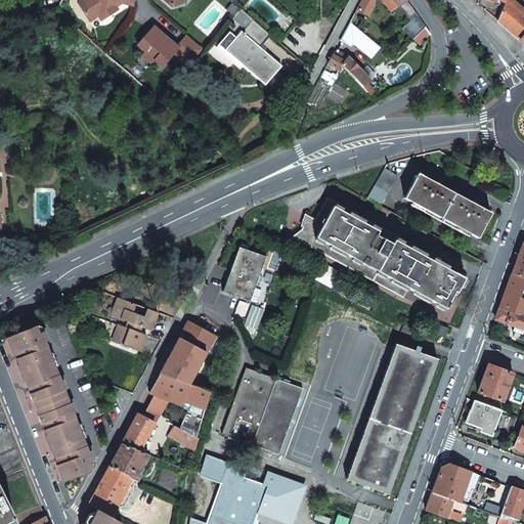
[(81,0),(78,3),(89,20),(98,15),(106,10),(107,13),(117,7),(116,6),(113,2),(116,0),(120,0),(122,2),(134,5),(134,0),(81,0)]
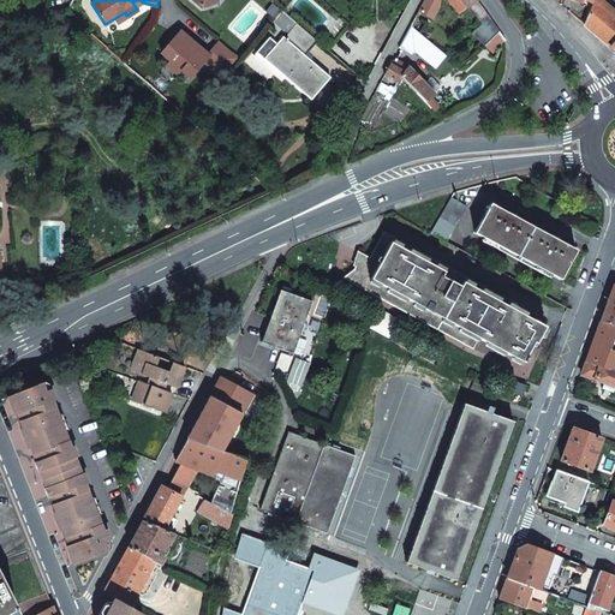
[(472,34),(484,46),(499,33),(475,0),(423,0),(418,11),(433,19),(439,7),(439,0),(447,0),(449,3),(451,4),(452,4),(453,3),(454,4),(458,0),(460,0),(466,9),(470,6),(482,24),(472,34)]
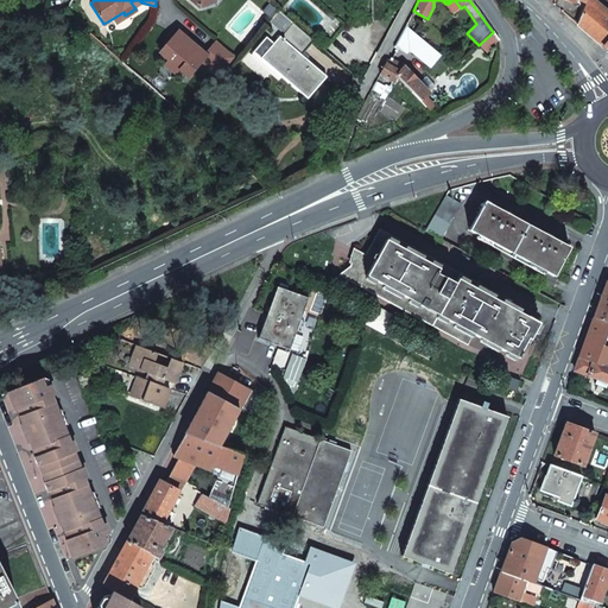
[(445,4),(444,2),(454,14),(461,8),(455,0),(453,0),(449,4),(448,2),(447,4),(445,4)]
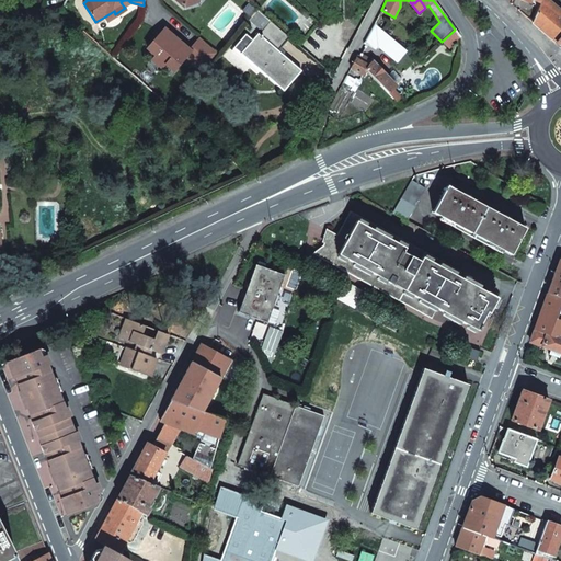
[(541,0),(540,2),(533,23),(556,43),(560,36),(560,10),(548,0),(541,0)]
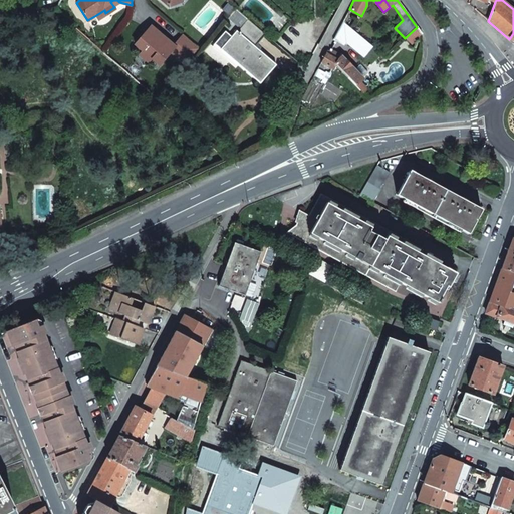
[(104,10),(96,15),(99,20),(115,9),(114,7),(105,13),(104,10)]
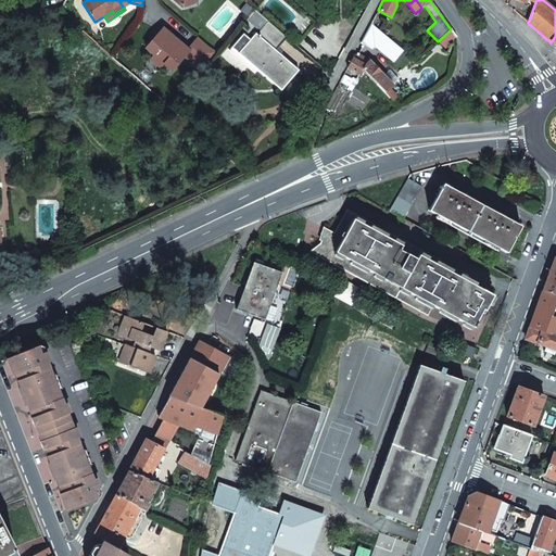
[(287,37),(253,9),(245,19),(260,30),(256,34),(255,33),(249,39),(237,53),(280,90),(299,70),(276,51),(287,37)]
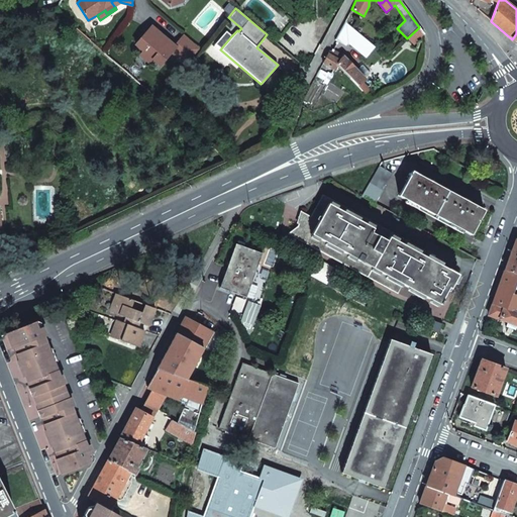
[(366,56),(374,46),(344,21),(335,39),(344,47),(348,41),(366,56)]
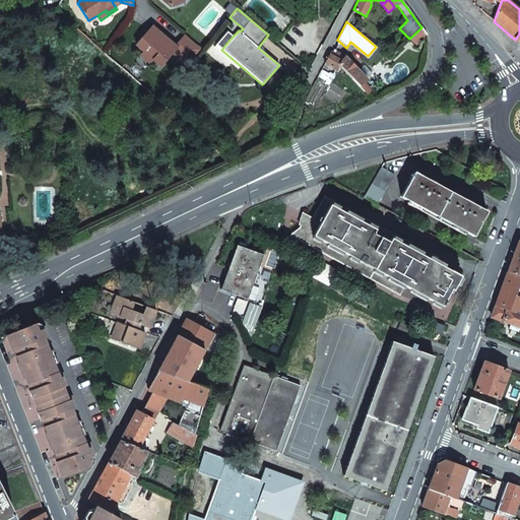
[(171,53),(187,67),(202,49),(185,35),(175,46),(169,41),(168,42),(158,35),(159,33),(151,25),(150,26),(148,25),(144,30),(145,33),(135,44),(138,47),(143,51),(140,55),(149,63),(152,59),(157,63),(160,66),(171,53)]
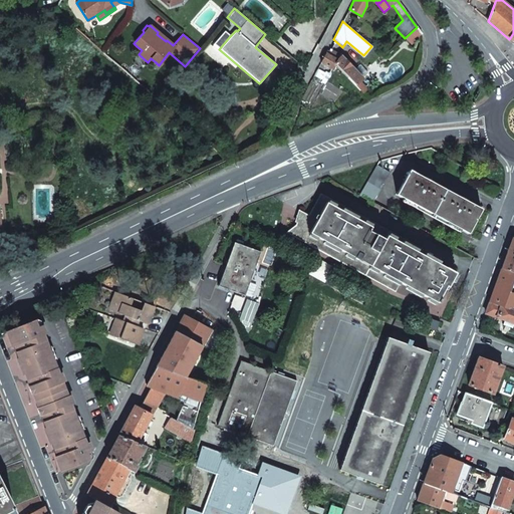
[(411,44),(420,37),(422,35),(417,27),(405,38),(411,44)]
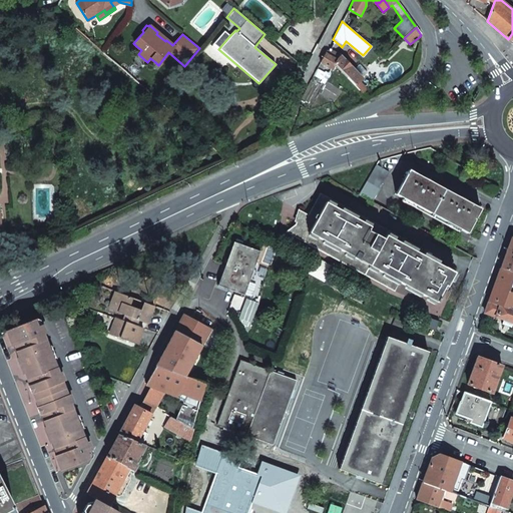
[(218,49),(229,36),(224,31),(213,44),(218,49)]
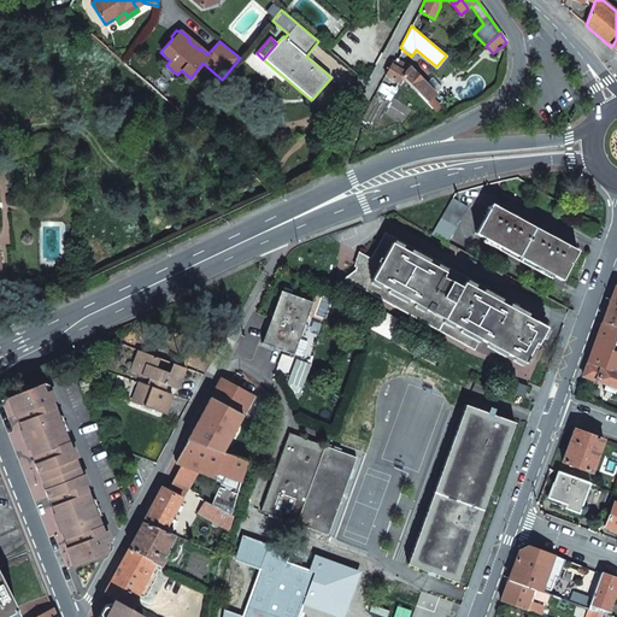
[(164,56),(160,59),(166,65),(170,60),(164,56)]
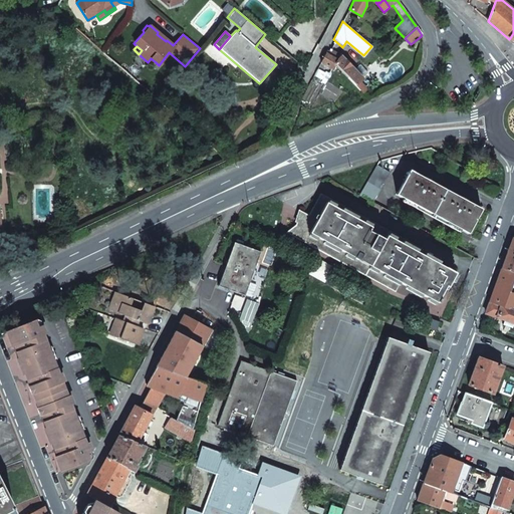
[(347,78),(362,93),(366,89),(359,81),(362,78),(361,78),(354,70),(340,54),(339,55),(331,49),(327,54),(337,60),(335,65),(347,78)]
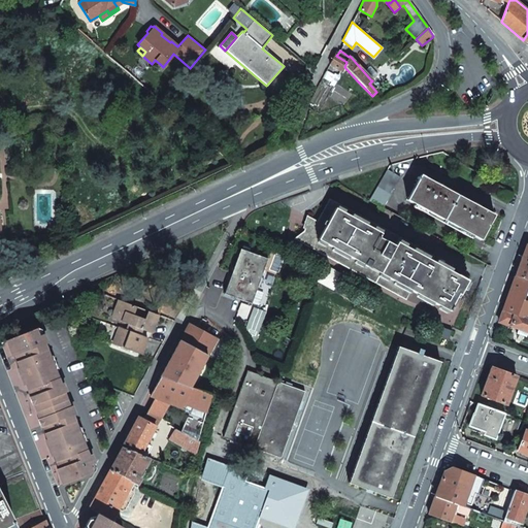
[(334,55),(329,64),(341,70),(341,71),(344,67),(347,62),(336,56),(334,55)]
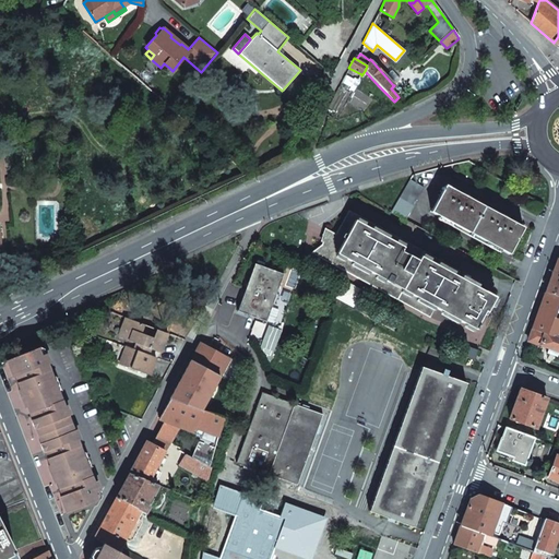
[(164,63),(161,68),(166,72),(169,68),(164,63)]
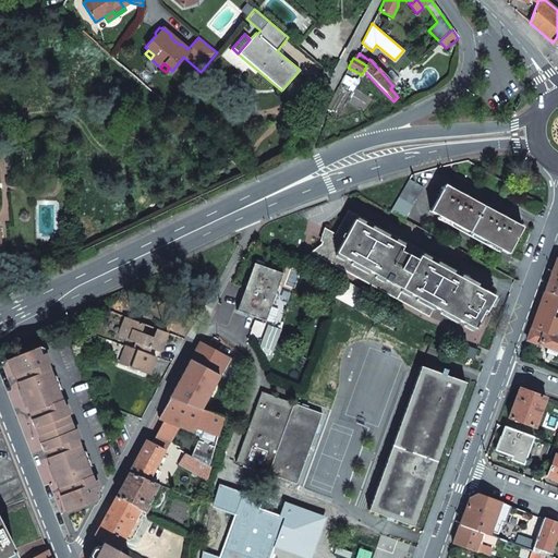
[(390,70),(385,76),(392,85),(399,79),(390,70)]
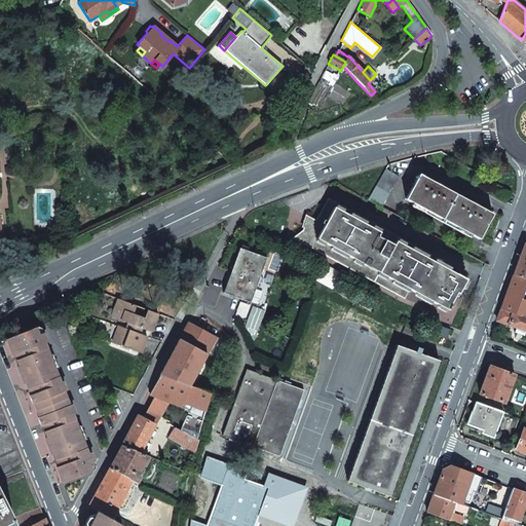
[(340,71),(340,70),(334,80),(346,87),(349,89),(355,80),(343,67),(340,71)]
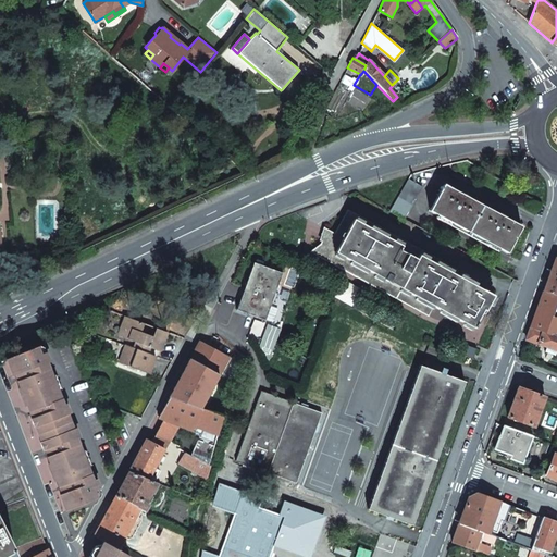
[(404,219),(422,187),(408,178),(390,211),(404,219)]
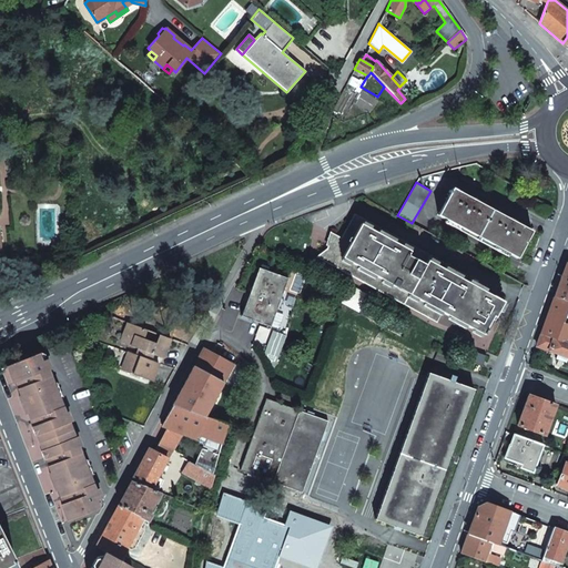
[(517,259),(531,232),(453,189),(438,215),(517,259)]
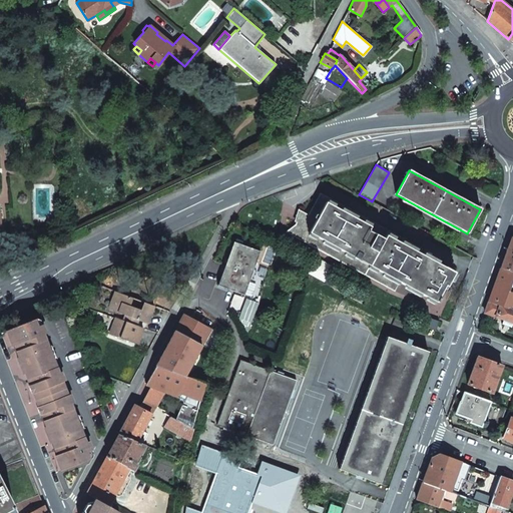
[(447,287),(454,273),(420,253),(423,248),(321,192),(309,215),(300,210),(296,224),(291,228),(288,232),(394,292),(399,283),(435,302),(445,286),(447,287)]
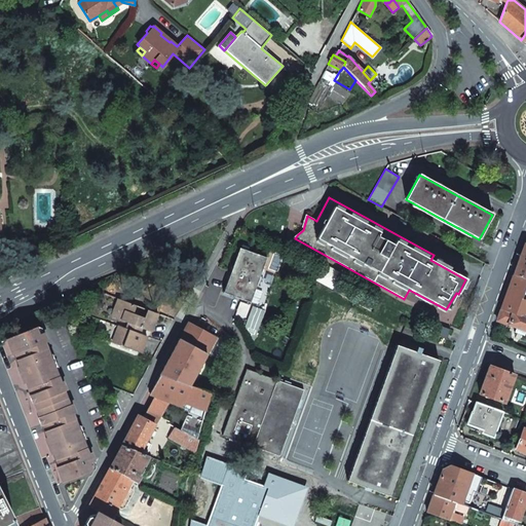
[(523,249),(513,275),(525,279),(525,243),(523,249)]
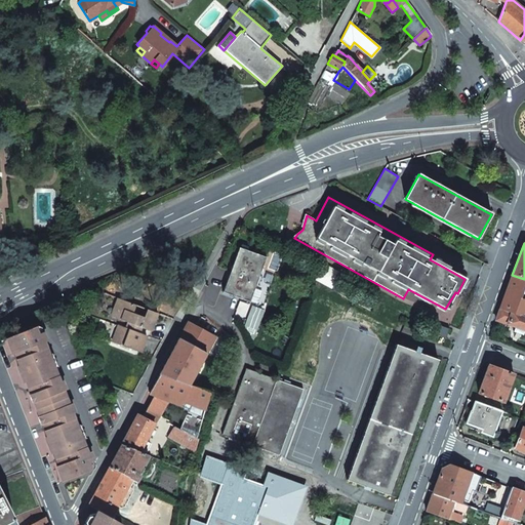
[(238,247),(221,292),(249,303),(265,256),(238,247)]
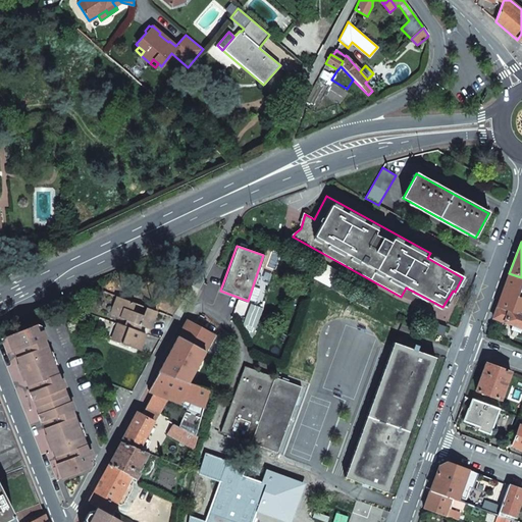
[(521,277),(509,273),(500,299),(498,307),(519,314),(521,306),(521,299),(518,298),(520,292),(521,293),(521,277)]
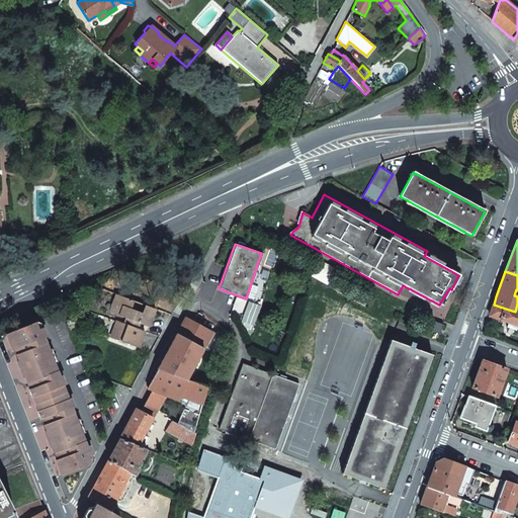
[(155,310),(118,295),(112,314),(124,318),(139,324),(148,327),(155,310)]
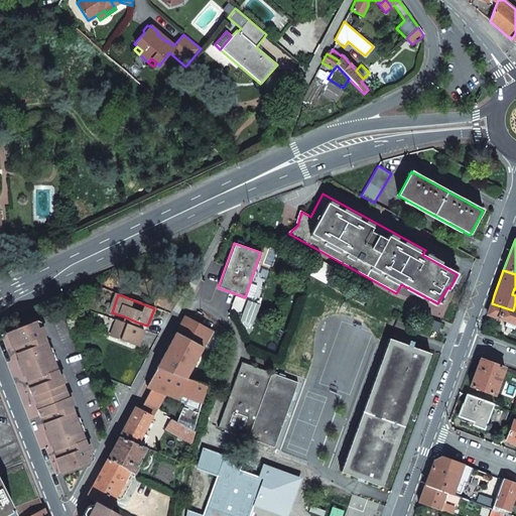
[(515,311),(513,310),(492,303),(487,314),(507,321),(515,325),(515,311)]
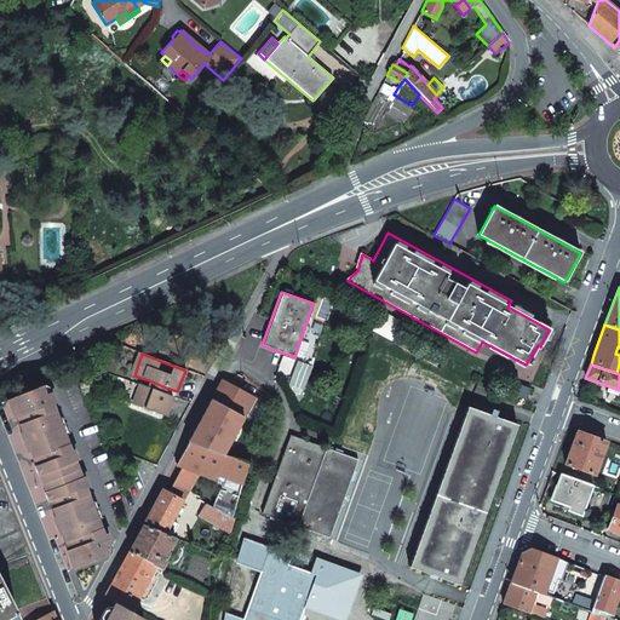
[(253,397),(220,379),(188,442),(224,457),(227,452),(224,451),(228,443),(231,437),(253,397)]
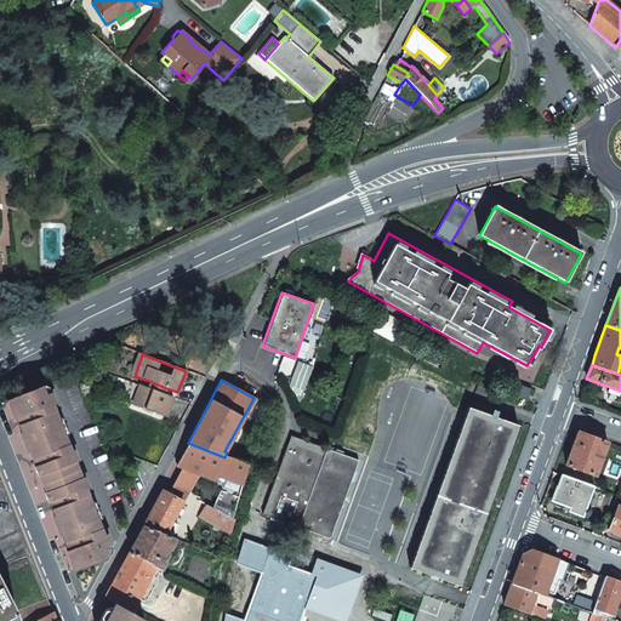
[(164,394),(166,388),(149,381),(147,388),(164,394)]
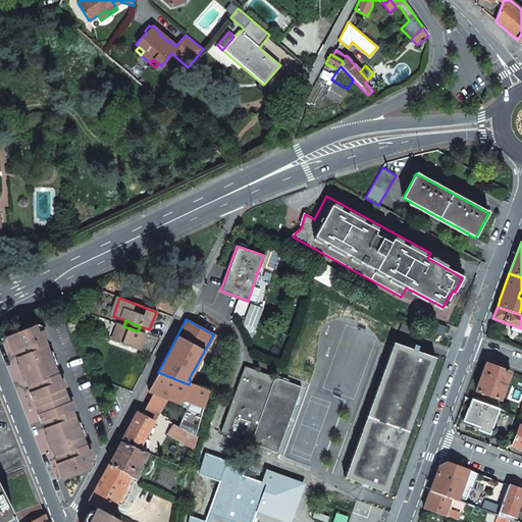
[(444,336),(447,327),(434,323),(431,331),(444,336)]
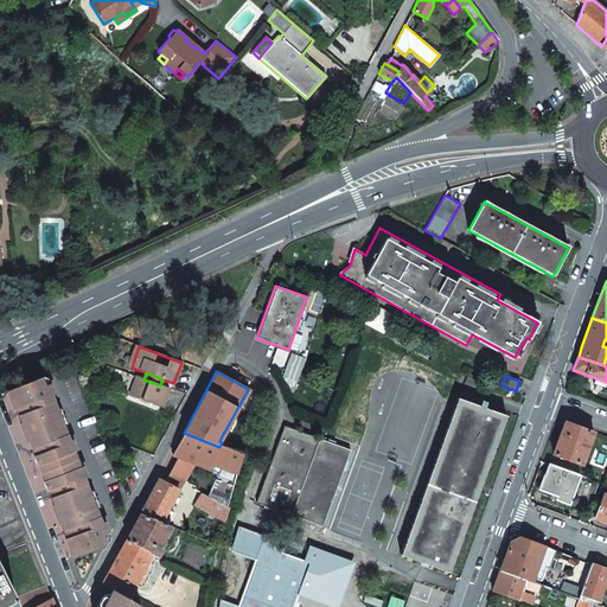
[(101,535),(104,534),(48,385),(44,387),(40,377),(7,391),(14,410),(17,409),(23,422),(19,423),(27,442),(30,442),(55,506),(52,506),(59,525),(62,524),(68,538),(65,540),(71,556),(104,544),(101,535)]
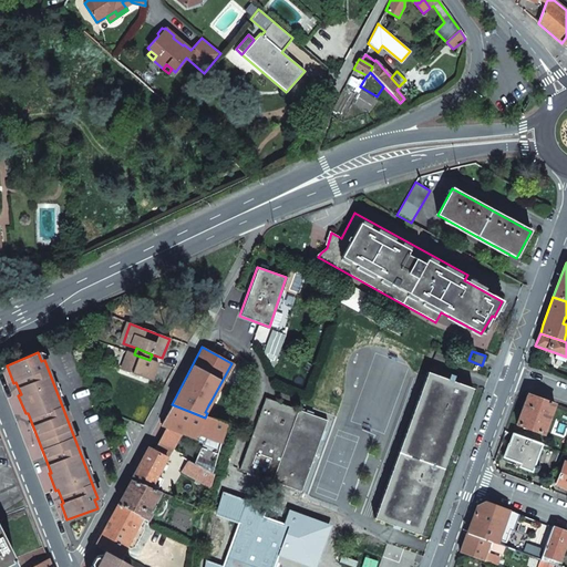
[(157,363),(150,360),(134,354),(131,353),(131,356),(127,358),(125,357),(120,370),(151,381),(157,363)]
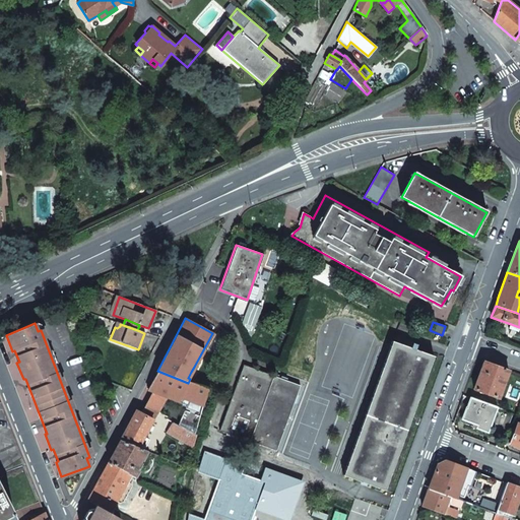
[(509,329),(518,332),(519,328),(519,327),(511,324),(509,329)]
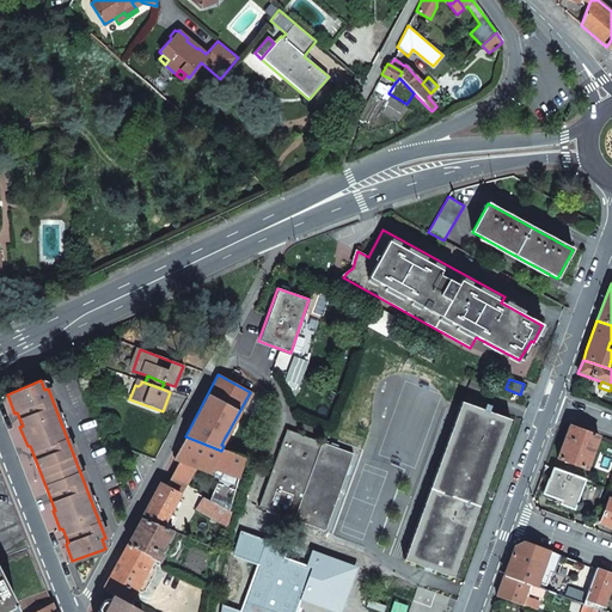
[(453,577),(510,420),(461,402),(404,560),(453,577)]
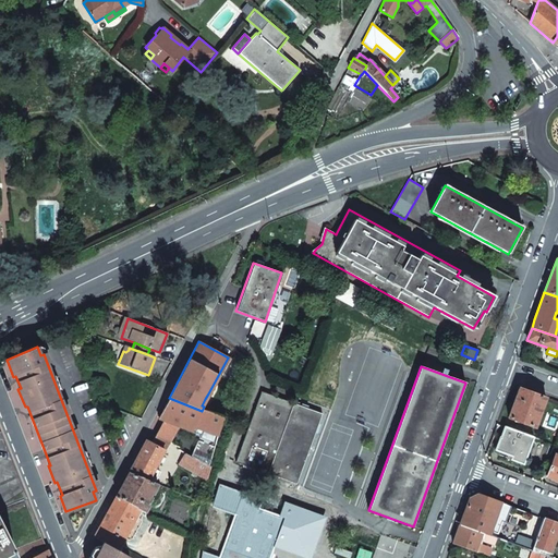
[(533,392),(519,388),(509,417),(535,427),(546,398),(533,392)]
